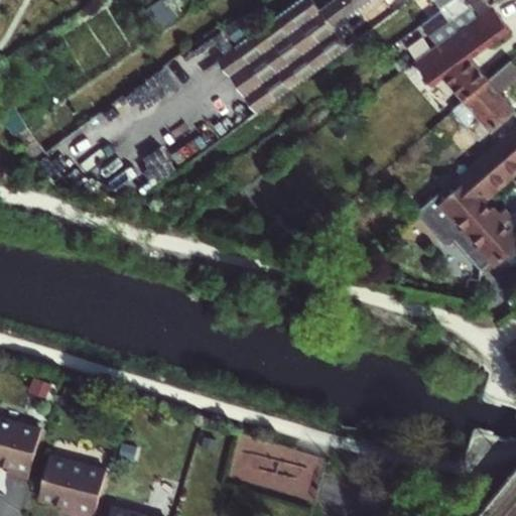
[(301,0),(219,60),(230,76),(321,9),(314,0),(301,0)]
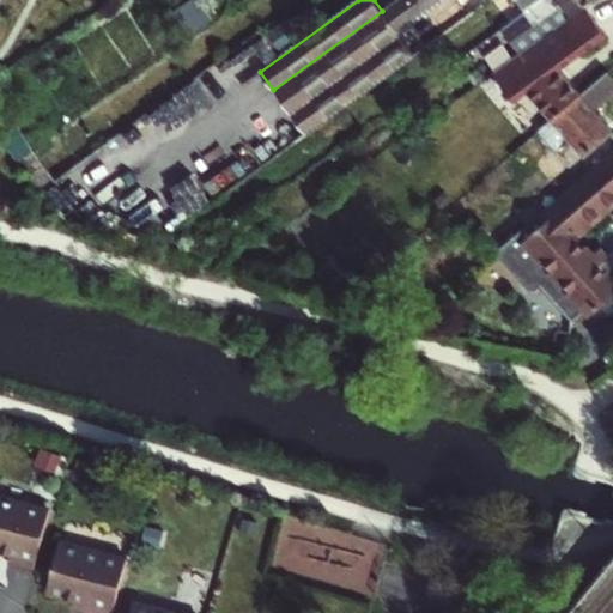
[(441,0),(396,0),(382,11),(273,90),(292,117),(314,101),(327,119),(413,56),(396,32),(420,16),(441,0)]
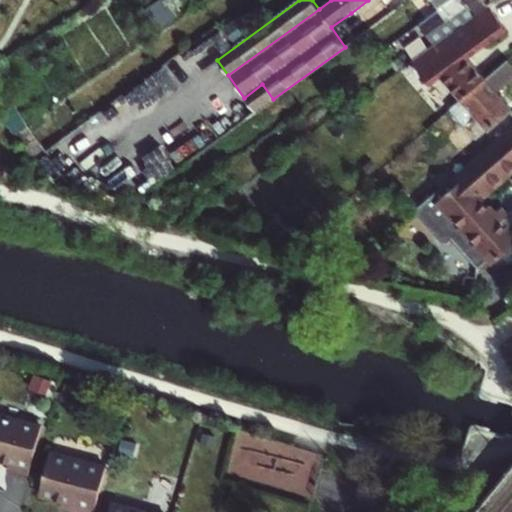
[(434,0),(441,9),(453,0),(434,0)]
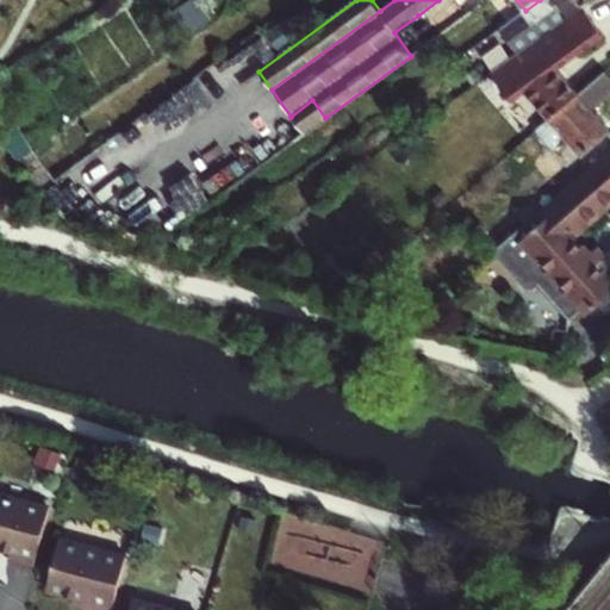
[(584,5),(590,0),(540,0),(526,11),(534,23),(558,7),(566,18),(584,5)]
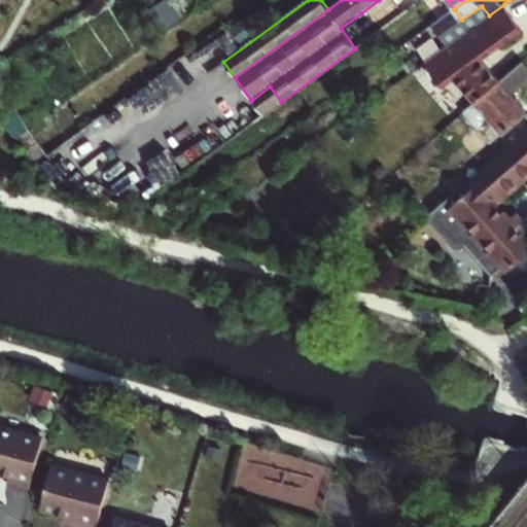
[(475,102),(499,81),(477,56),(493,43),(497,47),(522,30),(504,4),(489,15),(422,64),(440,84),(450,75),(475,102)]
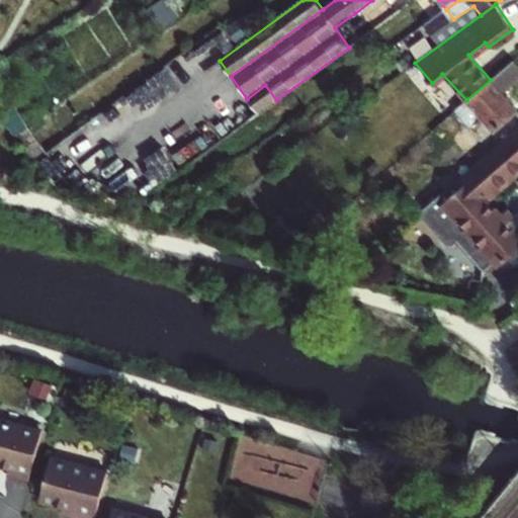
[(370,32),(355,13),(335,27),(349,48),(370,32)]
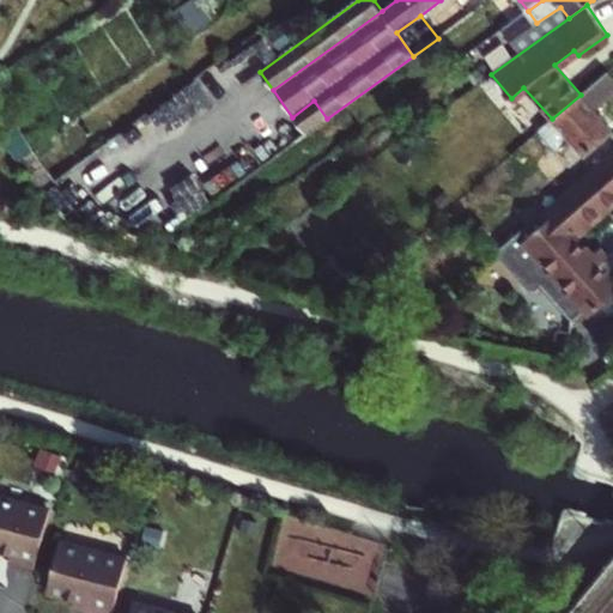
[(612,89),(612,77),(607,71),(581,95),(552,119),(545,126),(563,146),(570,139),(583,155),(612,129),(593,108),(612,89)]
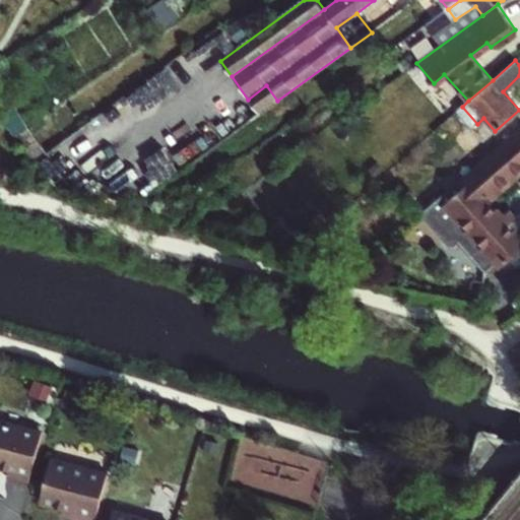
[(477,124),(472,128),(483,141),(495,131),(483,118),(477,124)]
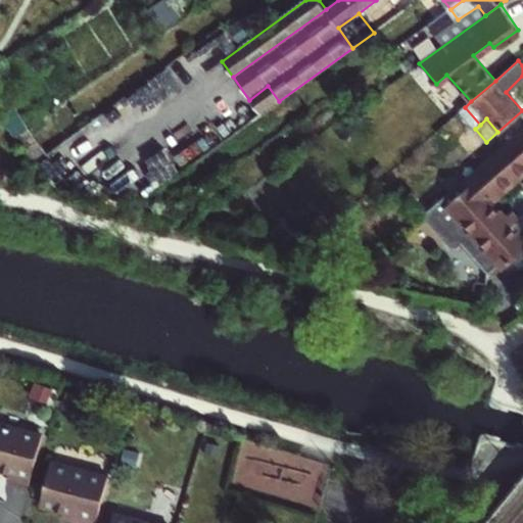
[(465,249),(500,216),(489,204),(522,175),(522,126),(419,218),(447,248),(457,249),(461,244),(465,249)]
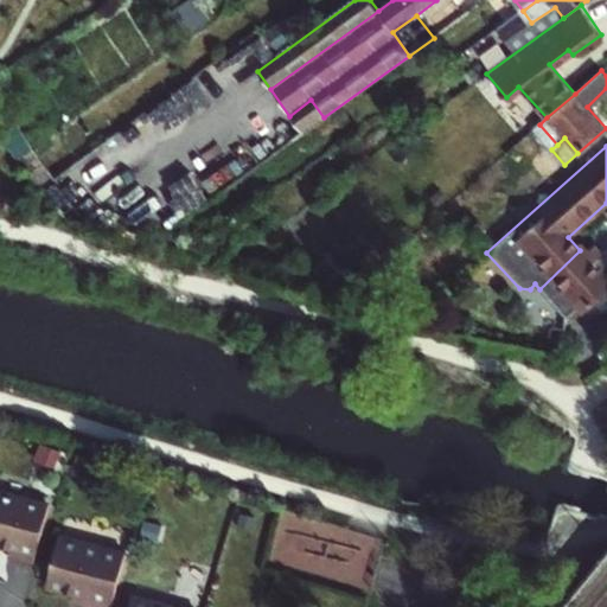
[(44,164),(33,147),(18,158),(29,174),(44,164)]
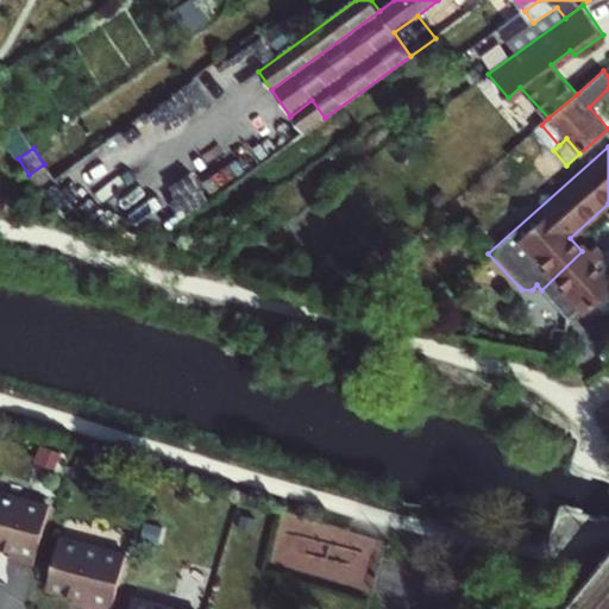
[(554,162),(545,150),(523,169),(533,180),(554,162)]
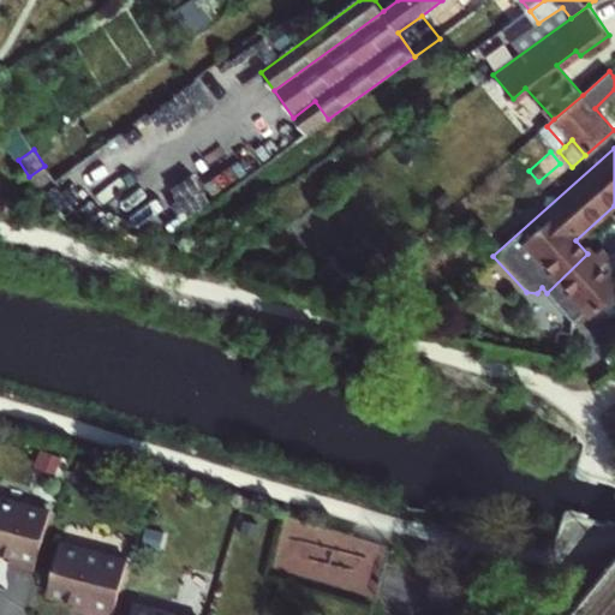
[(591,257),(587,254),(547,293),(573,322),(587,309),(592,314),(611,296),(614,291),(614,282),(614,284),(614,282),(614,263),(601,249),(591,257)]
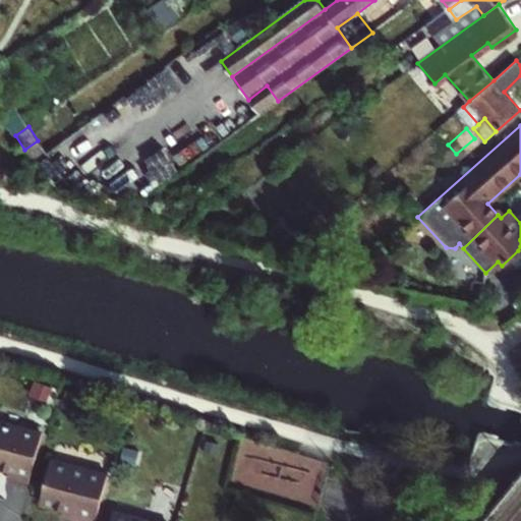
[(520,262),(520,252),(518,250),(502,266),(506,270),(512,264),(515,268),(520,262)]
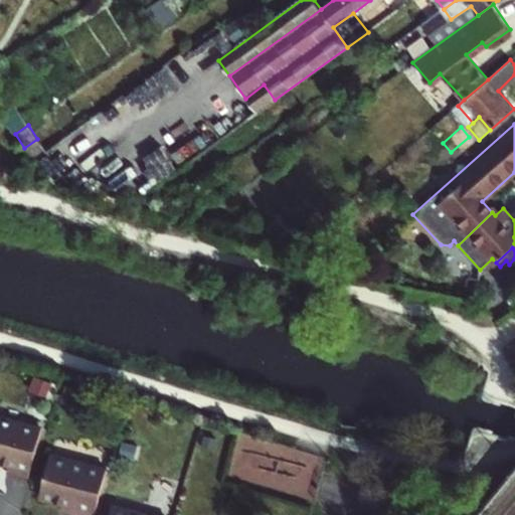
[(510,407),(514,392),(514,383),(490,376),(483,399),(510,407)]
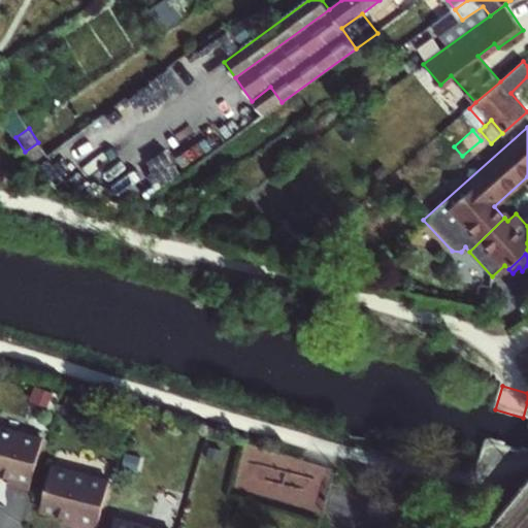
[(12,487),(29,491),(42,439),(0,428),(0,475),(14,480),(12,487)]
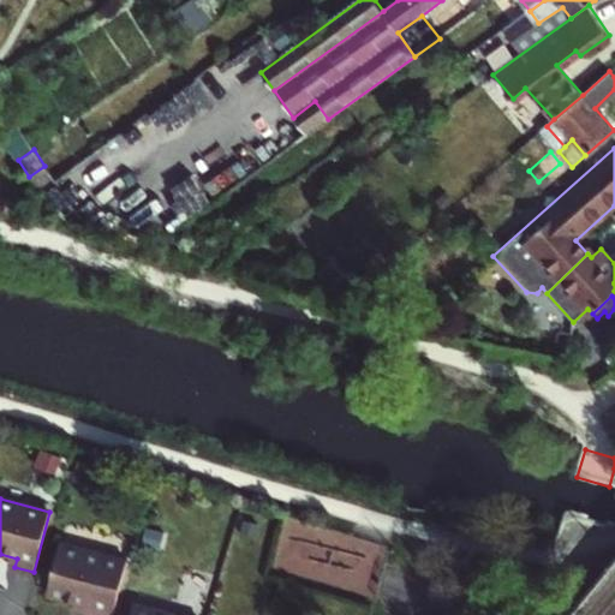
[(112,614),(124,571),(58,553),(43,604),(78,614),(112,614)]
